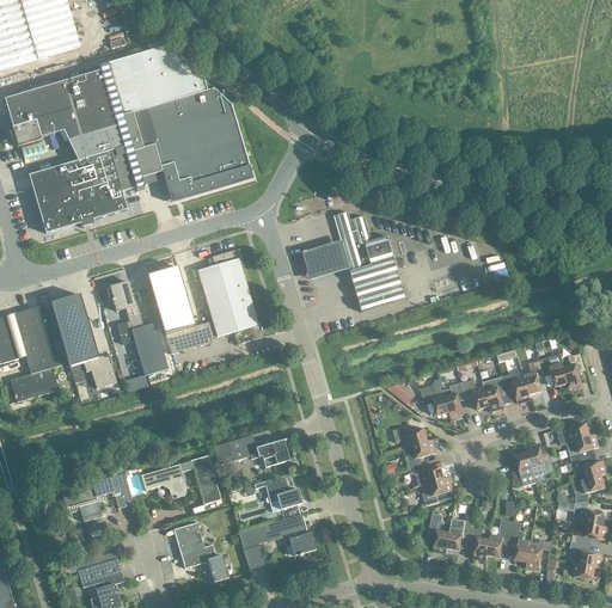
[(0,0),(0,65),(74,47),(62,0),(0,0)]
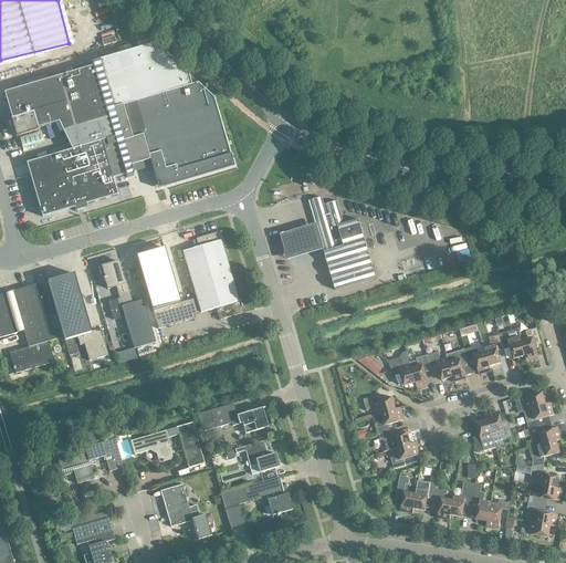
[(233,164),(213,95),(197,80),(190,82),(187,71),(155,40),(97,58),(51,72),(52,75),(93,63),(102,94),(108,116),(114,135),(102,138),(112,174),(124,169),(127,180),(136,178),(130,159),(148,154),(155,175),(156,175),(158,181),(161,184),(168,181),(168,183),(233,164)]
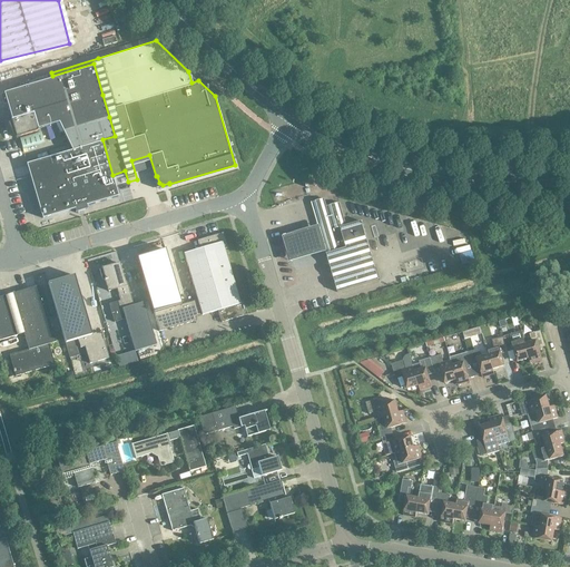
[(10,117),(11,119),(8,120),(16,136),(21,134),(37,129),(38,127),(58,120),(64,130),(72,148),(102,139),(115,136),(109,117),(102,95),(94,64),(52,76),(3,90),(11,117),(10,117)]
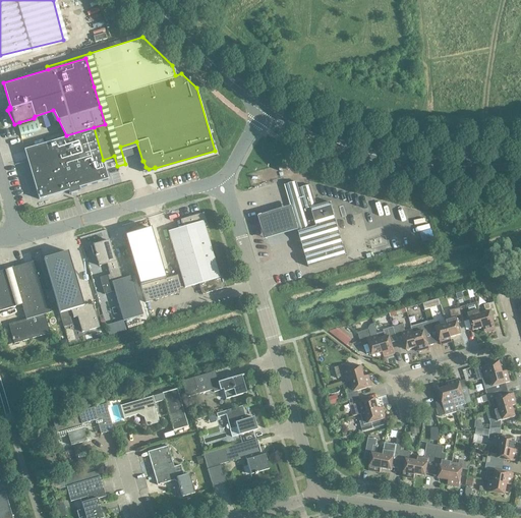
[(18,124),(20,134),(41,128),(38,118),(18,124)]
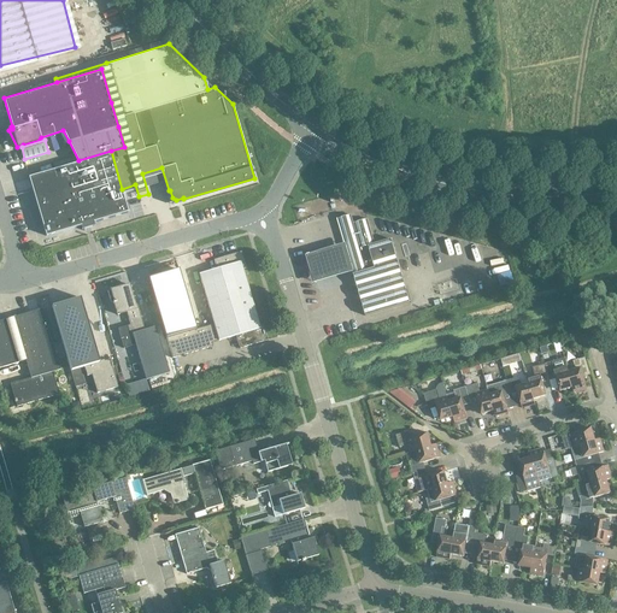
[(46,234),(81,224),(82,227),(94,223),(93,219),(128,210),(122,189),(111,151),(78,160),(29,175),(46,234)]
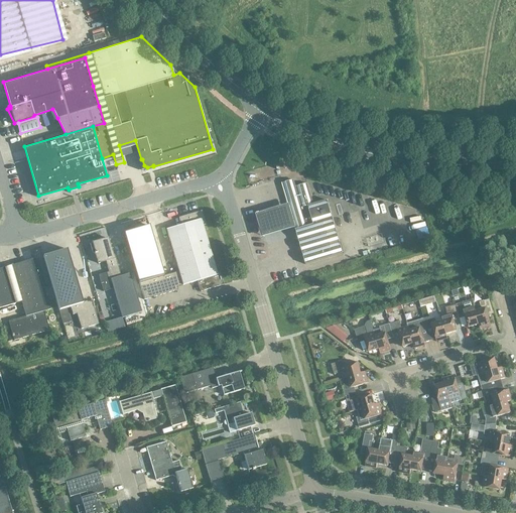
[(282,180),(286,196),(288,202),(294,225),(305,262),(343,251),(333,217),(327,198),(313,202),(307,181),(295,184),(293,177),(282,180)]
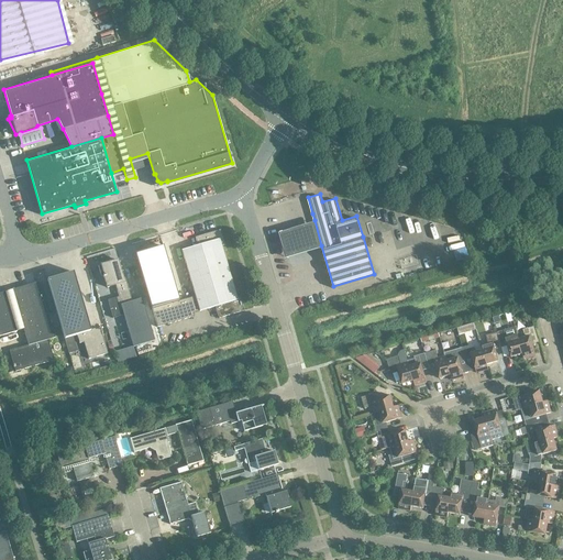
[(277,231),(285,256),(306,250),(321,245),(315,220),(298,224),(277,231)]
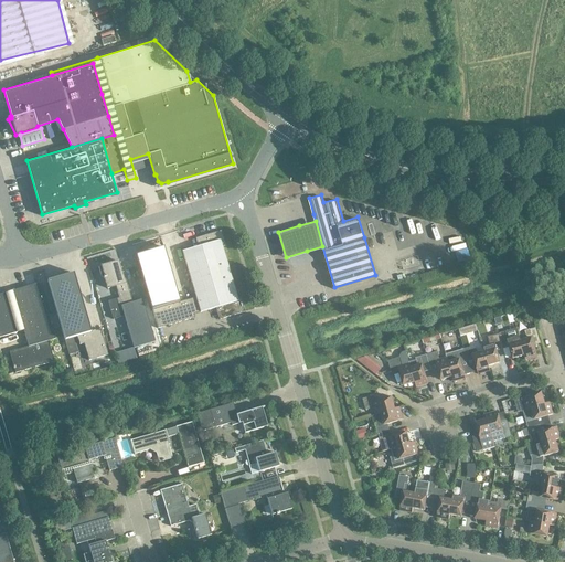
[(182,248),(195,295),(233,283),(222,244),(225,243),(221,229),(210,232),(210,233),(206,234),(206,233),(195,236),(198,244),(182,248)]
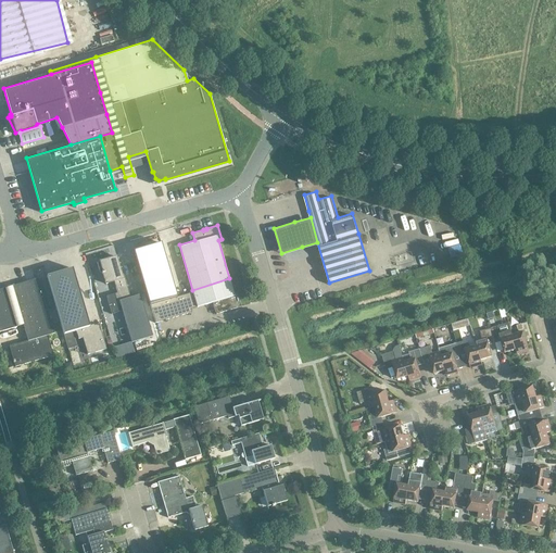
[(161,240),(134,248),(150,302),(177,294),(161,240)]
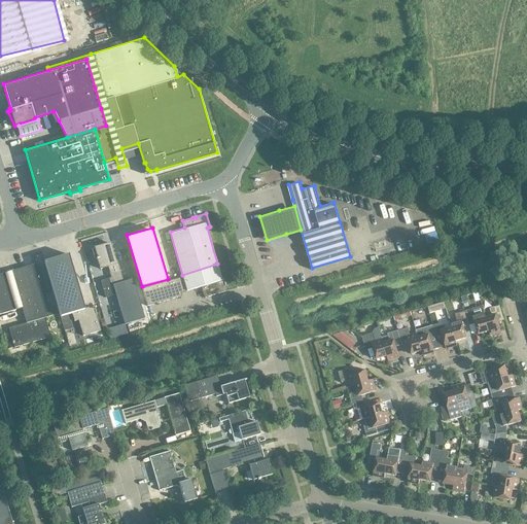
[(110,241),(94,246),(92,246),(95,256),(97,256),(97,257),(100,267),(108,265),(111,276),(101,279),(103,286),(124,280),(117,258),(115,258),(110,241)]
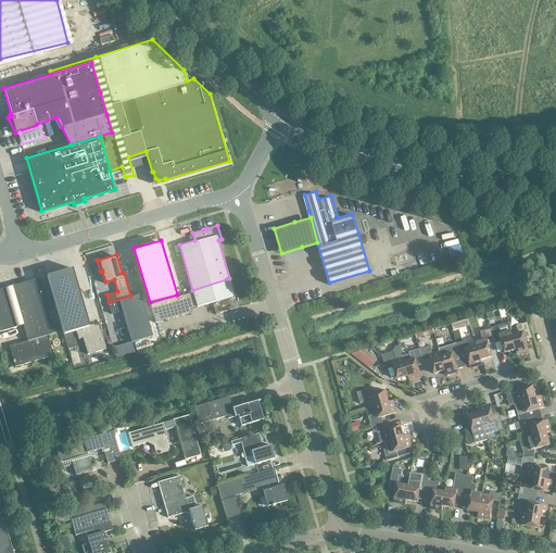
[(76,328),(76,329),(78,337),(83,336),(87,352),(106,347),(99,322),(89,325),(72,266),(47,274),(63,332),(76,328)]
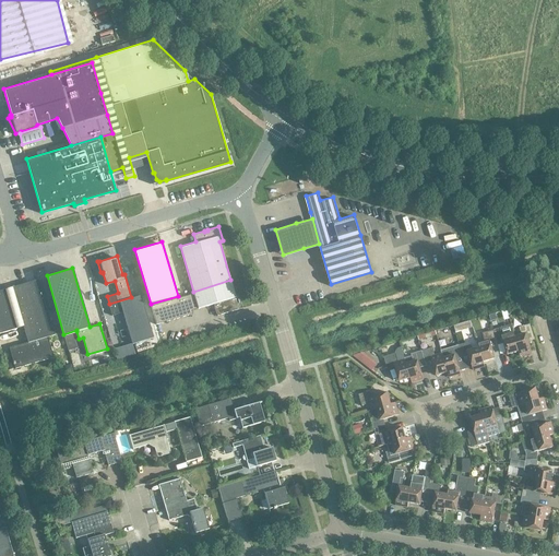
[(0,331),(23,324),(27,340),(27,341),(48,334),(48,335),(55,333),(38,278),(0,288),(0,331)]
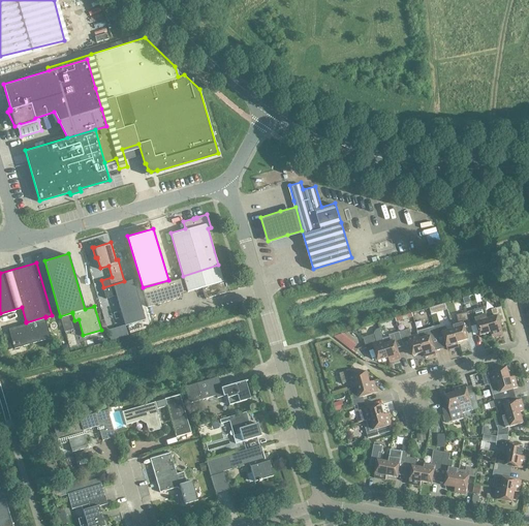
[(183,276),(143,288),(148,305),(182,295),(181,290),(187,289),(187,290),(203,285),(206,297),(215,294),(215,292),(218,291),(219,292),(229,289),(225,276),(222,277),(218,265),(183,276)]
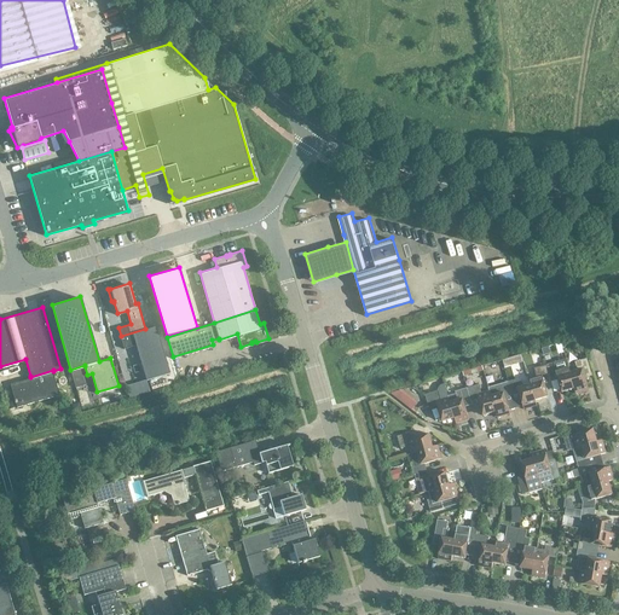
[(156,325),(145,329),(121,336),(125,347),(137,343),(146,378),(169,371),(156,325)]
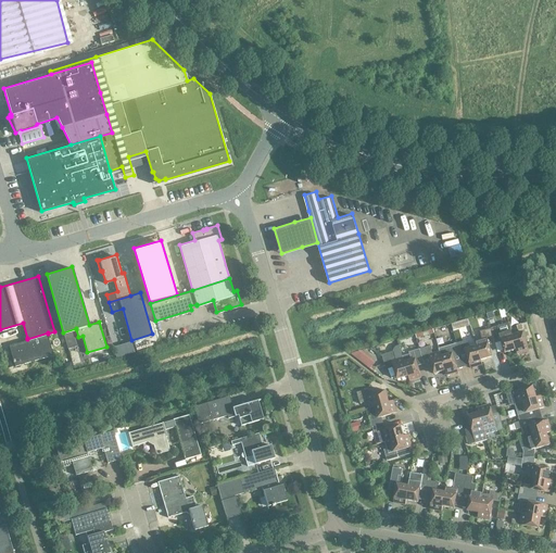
[(519,331),(512,332),(512,334),(516,347),(516,348),(517,352),(529,349),(525,334),(530,331),(527,319),(516,323),(519,331)]
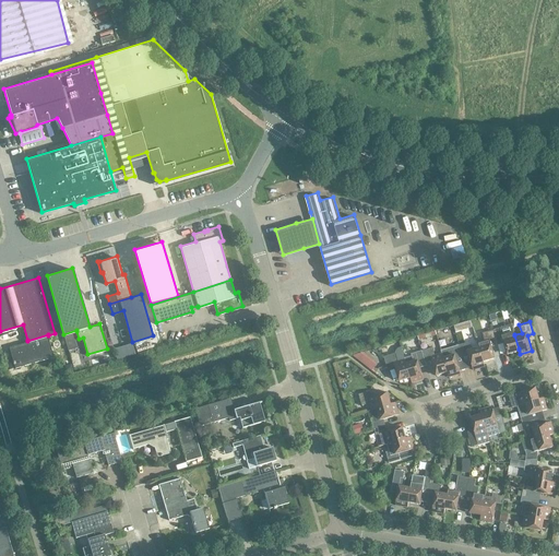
[(507,353),(519,350),(519,349),(514,335),(514,334),(511,322),(503,324),(492,328),(496,339),(502,336),(507,353)]
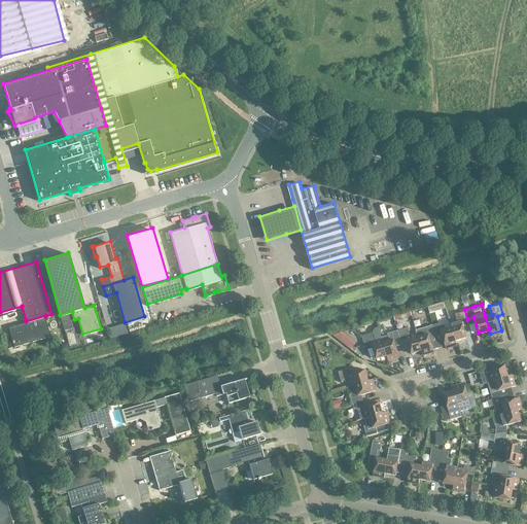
[(450,321),(451,325),(455,339),(456,339),(466,336),(462,321),(467,319),(464,309),(454,312),(457,319),(450,321)]
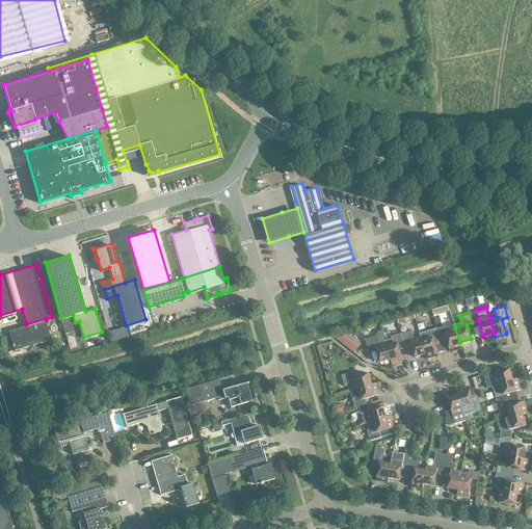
[(51,338),(46,319),(46,318),(26,324),(26,323),(8,328),(12,342),(11,342),(12,345),(14,345),(15,348),(51,338)]
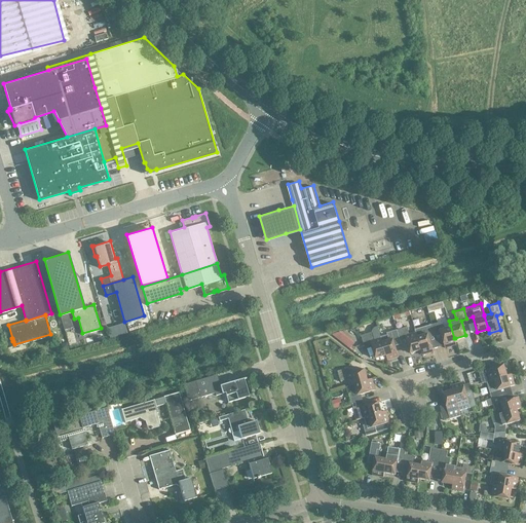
[(442,320),(431,323),(434,329),(435,333),(441,331),(445,345),(456,342),(455,338),(454,338),(450,325),(444,327),(442,320)]
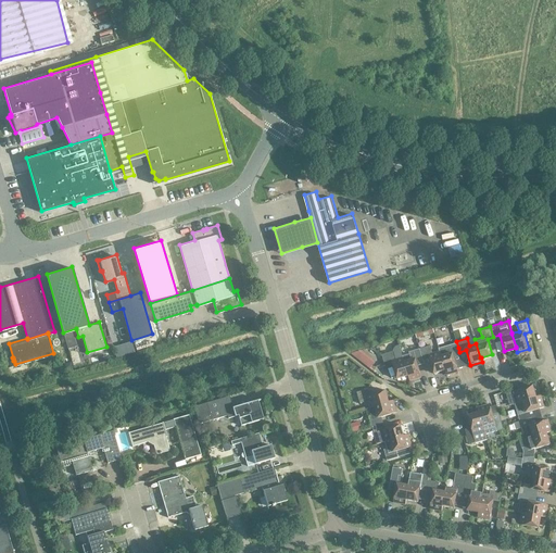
[(458,369),(452,349),(458,348),(456,341),(450,342),(438,347),(439,350),(440,349),(441,354),(445,368),(444,368),(446,373),(458,369)]
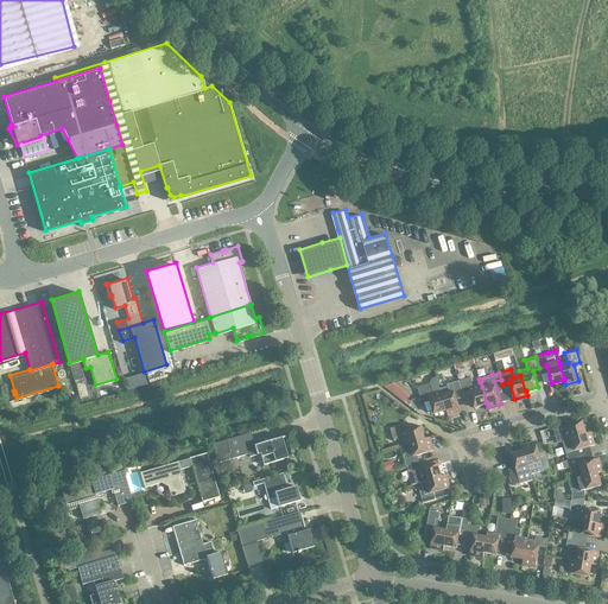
[(430,379),(429,381),(417,385),(420,398),(429,395),(434,412),(445,408),(447,408),(442,393),(441,388),(436,374),(432,375),(431,377),(430,379)]
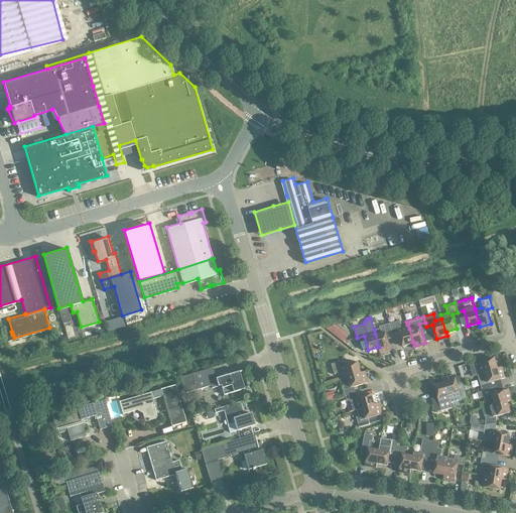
[(409,329),(408,324),(407,325),(401,326),(399,318),(389,322),(392,332),(398,331),(402,345),(412,342),(413,342),(409,329)]
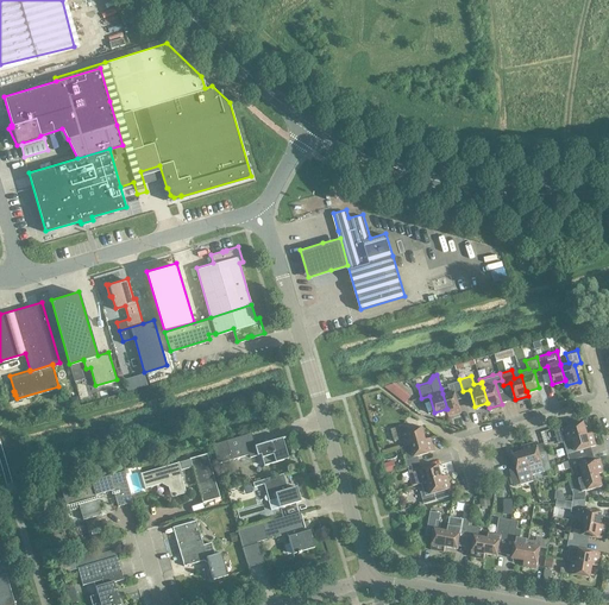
[(450,391),(443,394),(447,409),(446,409),(449,414),(462,410),(456,394),(463,391),(459,379),(447,383),(450,391)]
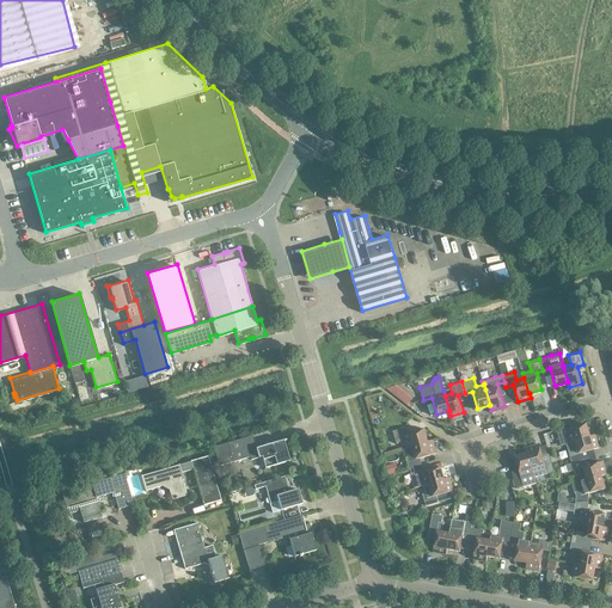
[(561,443),(575,440),(575,438),(591,434),(589,434),(586,422),(557,430),(561,443)]
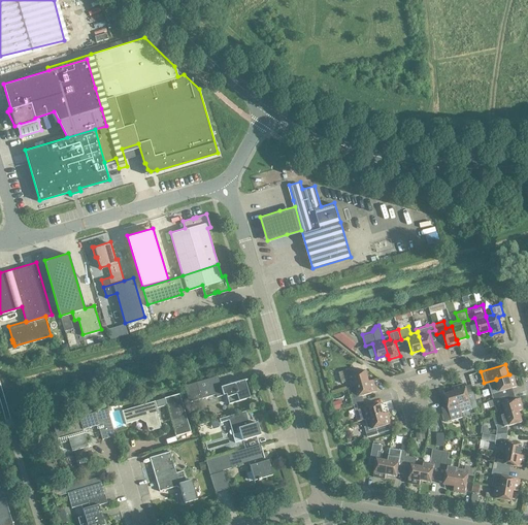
[(351,385),(356,384),(369,380),(365,368),(351,373),(350,367),(338,370),(341,381),(349,379),(351,385)]
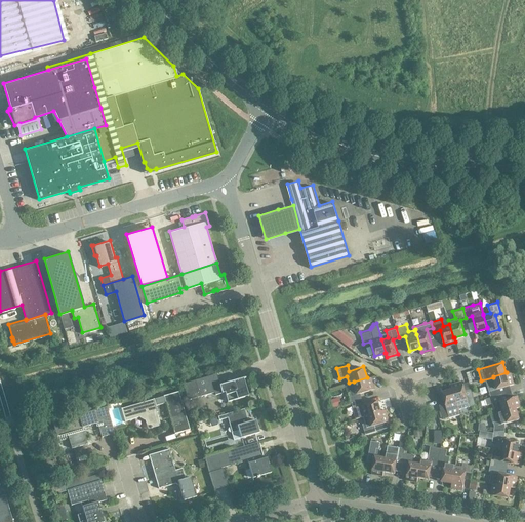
[(487,386),(490,396),(501,393),(499,387),(514,383),(511,371),(506,372),(507,372),(493,376),(493,377),(495,384),(487,386)]
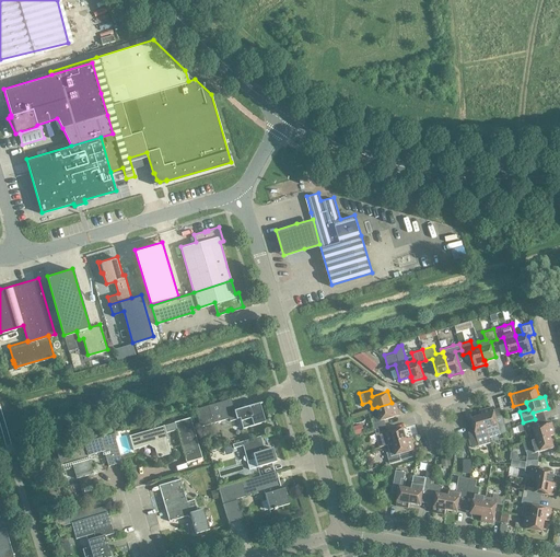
[(231,409),(228,398),(195,407),(200,425),(229,417),(230,419),(240,417),(243,427),(265,420),(259,402),(247,405),(244,403),(242,406),(231,409)]
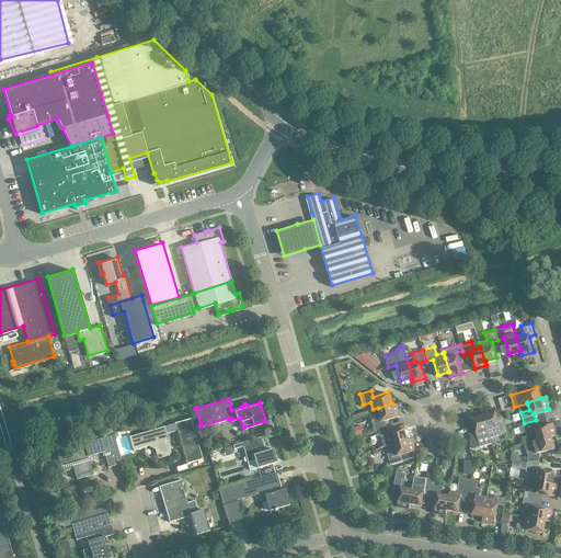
[(397,402),(392,403),(378,408),(380,414),(371,417),(375,428),(387,424),(385,418),(400,413),(397,402)]
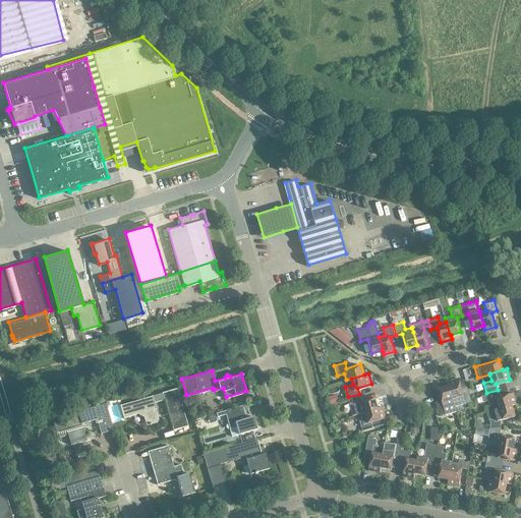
[(462,391),(459,379),(458,377),(447,380),(449,384),(453,397),(455,405),(471,400),(468,389),(462,391)]
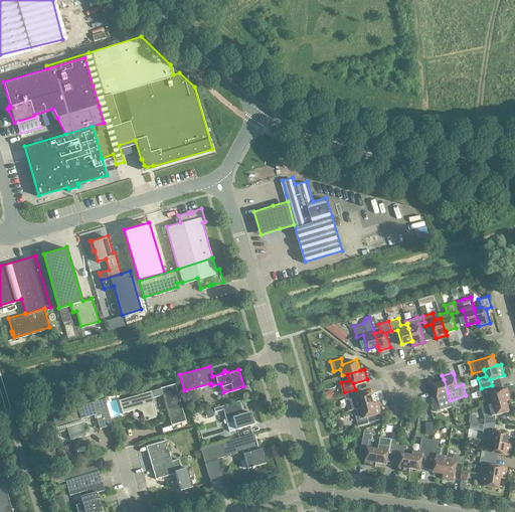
[(448,392),(444,379),(433,383),(437,397),(432,398),(435,409),(451,404),(450,400),(448,392)]
